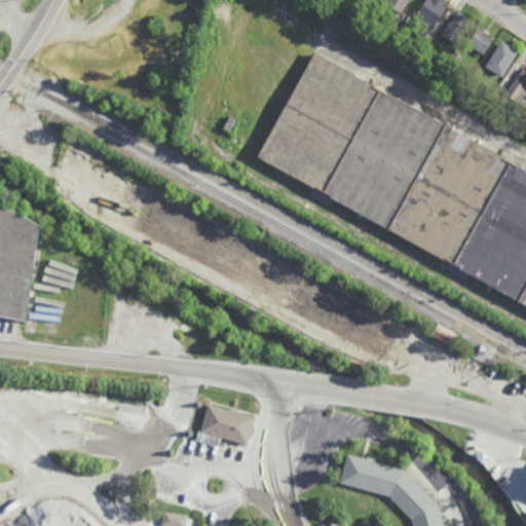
[(410,0),(401,13),(397,10),(395,13),(388,9),(391,6),(385,2),(386,0),(410,0)]
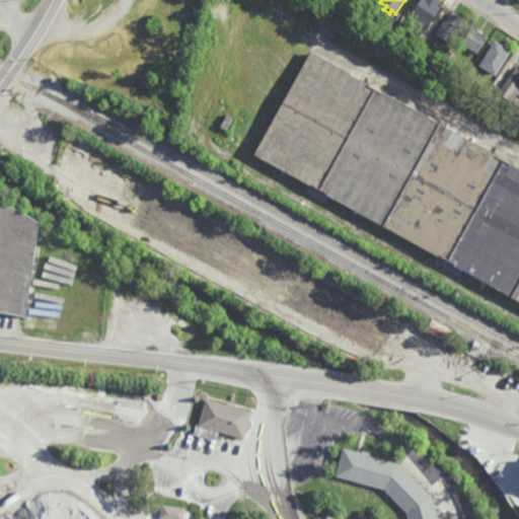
[(437,0),(435,3),(440,6),(441,7),(427,29),(418,23),(417,23),(419,19),(412,14),(412,13),(420,0),(437,0)]
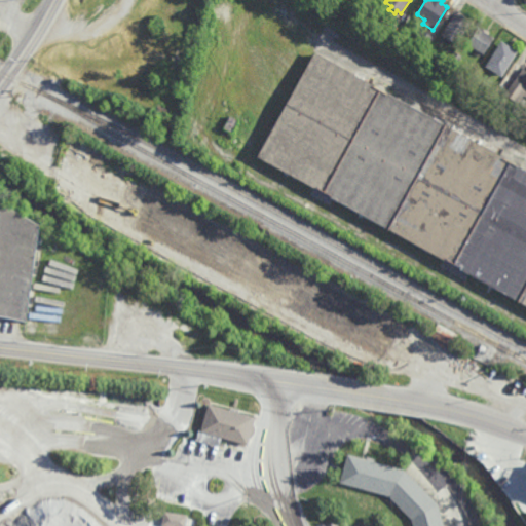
[(456,43),(442,35),(453,15),(455,12),(457,13),(462,15),(470,21),(456,43)]
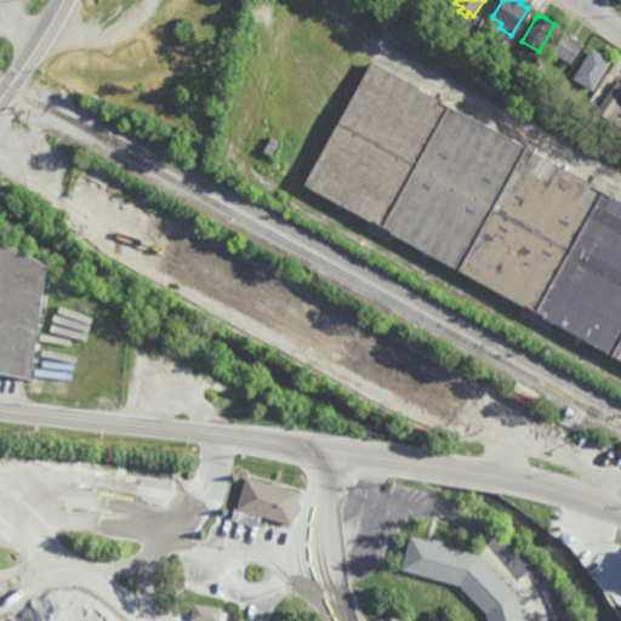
[(570,35),(571,34),(574,35),(576,36),(577,38),(576,40),(582,44),(570,63),(569,66),(550,52),(551,51),(564,30),(565,32),(570,35)]
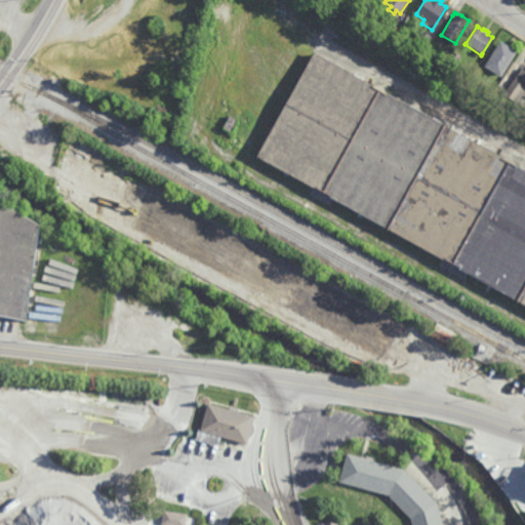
[(425,50),(412,43),(419,30),(420,30),(433,37),(425,50)]
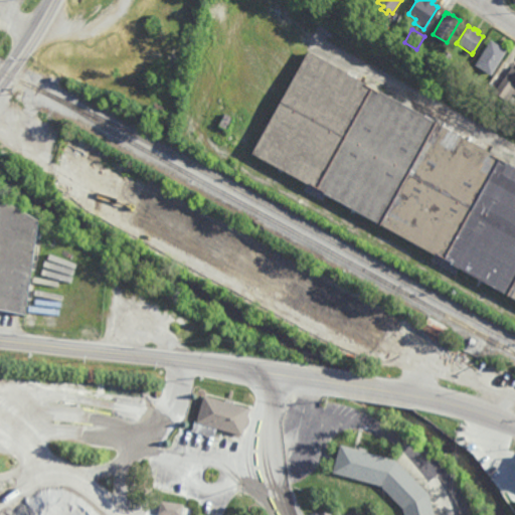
[(491,74),(474,64),(490,39),(498,44),(500,45),(506,49),(505,52),(502,56),(500,59),(498,62),(491,74)]
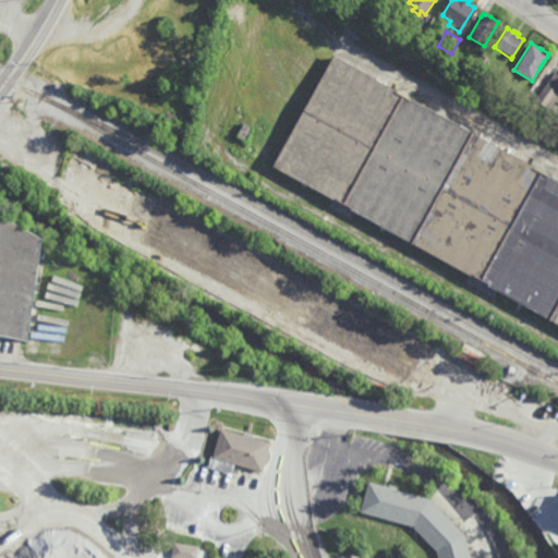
[(483,70),(476,65),(482,55),(489,59),(483,70)]
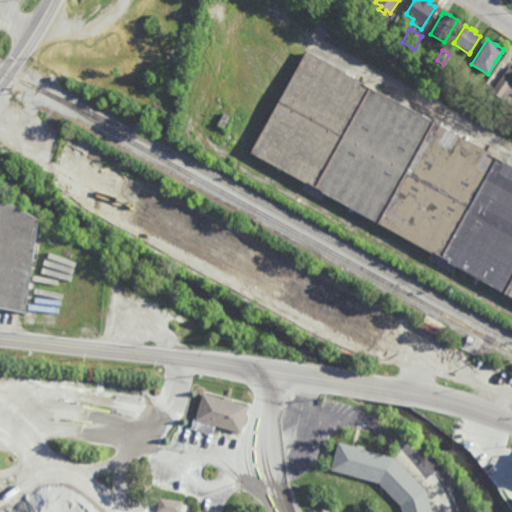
[(511,298),(494,289),(460,270),(425,250),(391,231),(356,212),(322,193),(319,199),(305,191),(308,185),(280,169),(252,153),(266,127),(281,101),(308,51),(511,165),(511,298)]
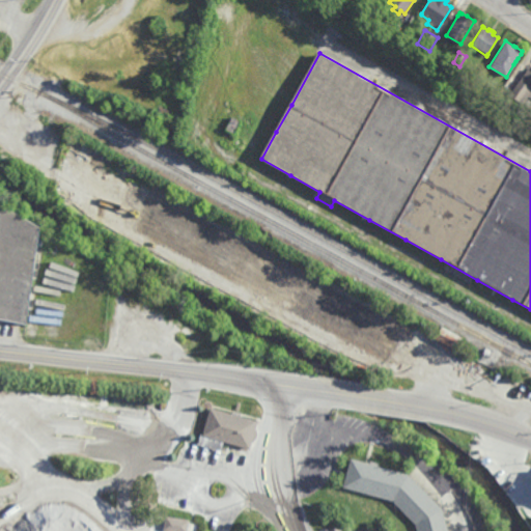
[(530,99),(528,96),(527,99),(530,101),(527,107),(508,94),(519,80),(519,79),(520,80),(527,68),(530,71),(530,79),(527,85),(528,86),(530,84),(530,99)]
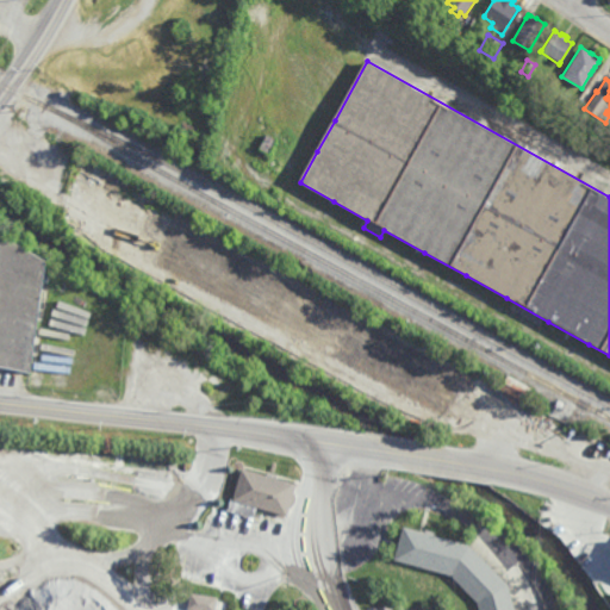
[(583,110),(574,104),(586,86),(593,91),(595,92),(583,110)]
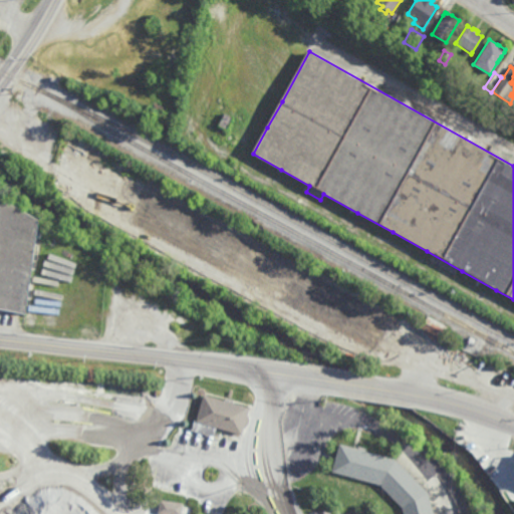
[(227,131),(218,125),(225,113),(234,118),(227,131)]
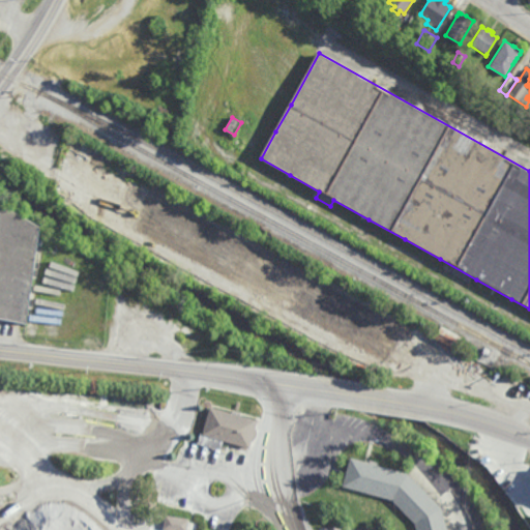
[(27,325),(0,320),(0,204),(34,224),(39,227),(27,325)]
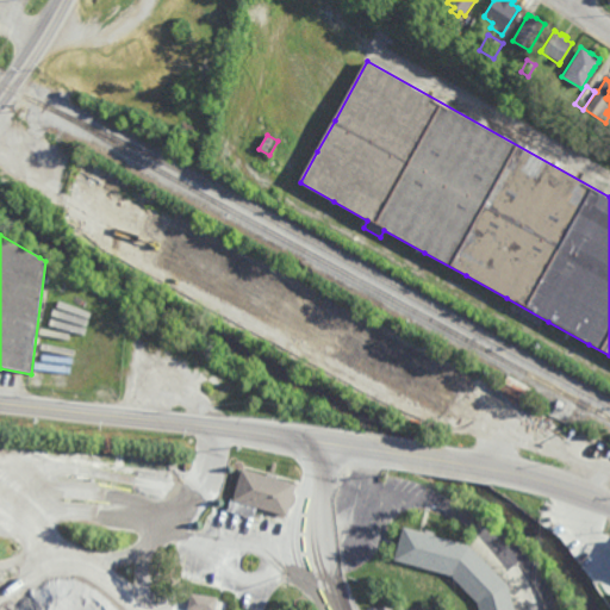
[(287,516),(285,516),(267,511),(262,510),(256,508),(255,514),(254,518),(228,511),(228,510),(231,499),(234,500),(242,470),(296,485),(287,516)]
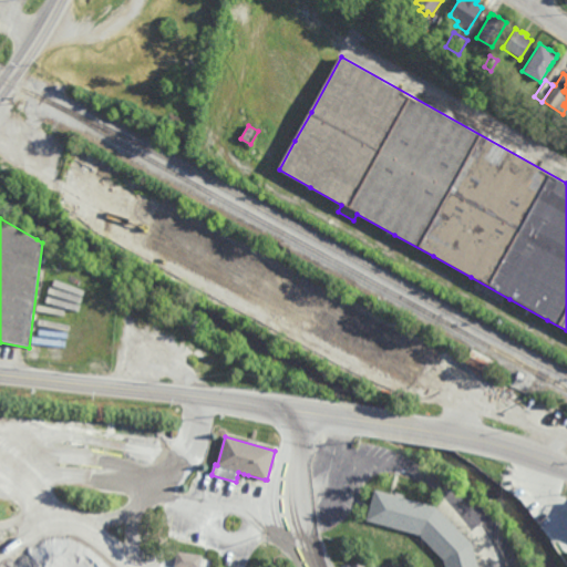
[(446,566),(444,558),(421,534),(367,518),(375,492),(436,505),(472,543),(478,566),(446,566)]
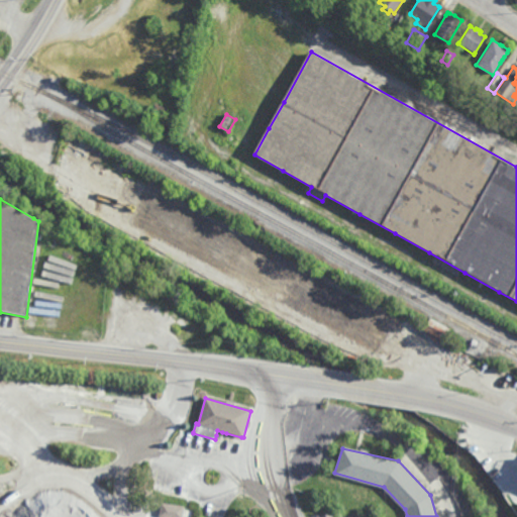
[(159,516),(161,504),(184,508),(182,516),(159,516)]
